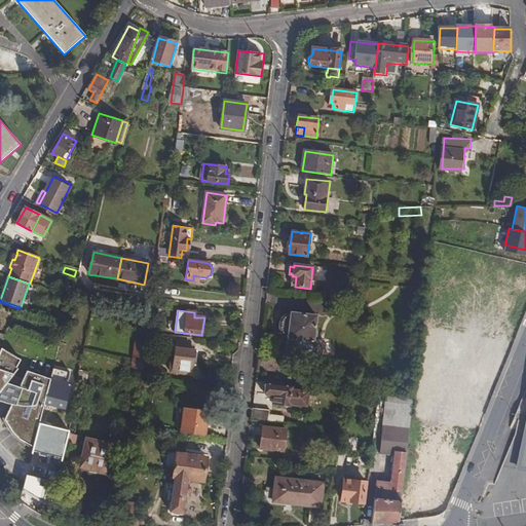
[(291,312),(287,351),(315,355),(317,341),(313,340),(316,316),(291,312)]
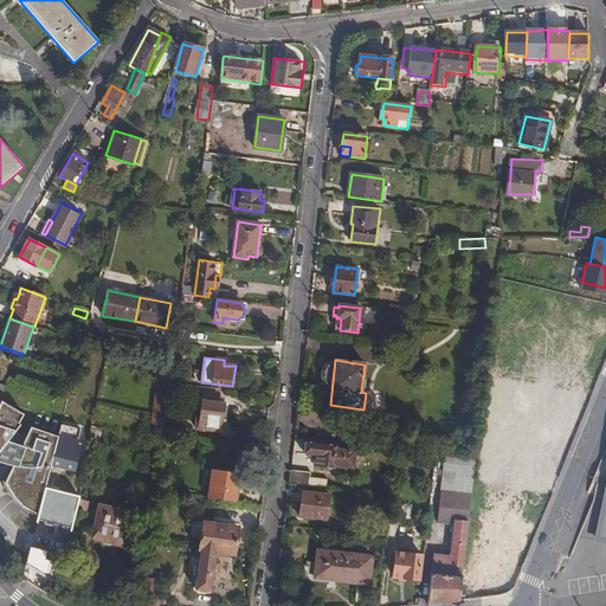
[(158,395),(154,419),(165,421),(167,411),(168,399),(168,397),(158,395)]
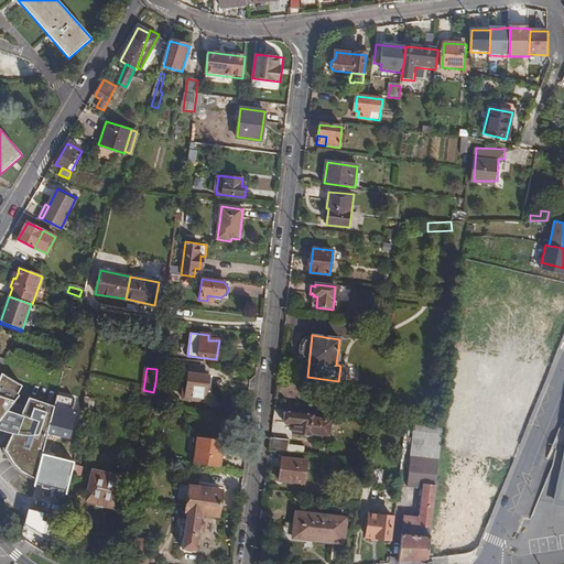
[(31,475),(36,477),(49,431),(52,419),(55,405),(30,398),(23,412),(10,408),(24,390),(20,388),(25,381),(1,372),(0,377),(0,426),(1,427),(6,430),(11,432),(13,432),(7,447),(9,453),(11,457),(15,462),(18,464),(21,467),(25,472),(31,475)]
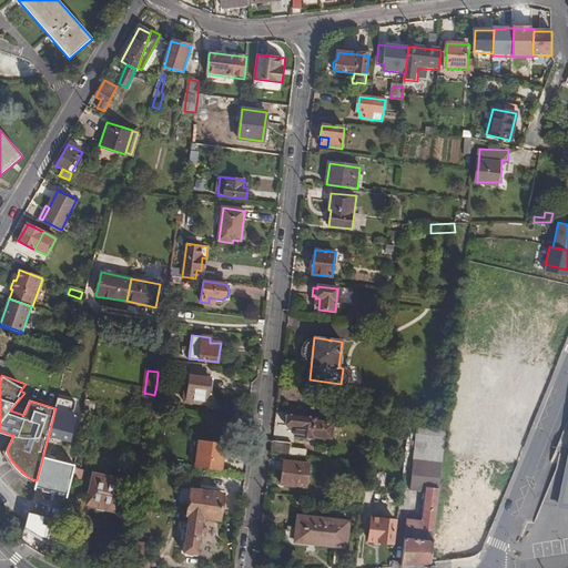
[(184,391),(183,403),(194,404),(194,402),(202,403),(208,398),(210,379),(190,376),(188,392),(184,391)]
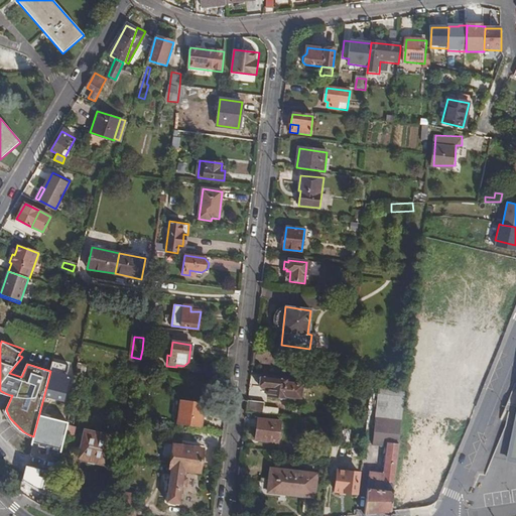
[(78,363),(75,380),(83,382),(87,365),(78,363)]
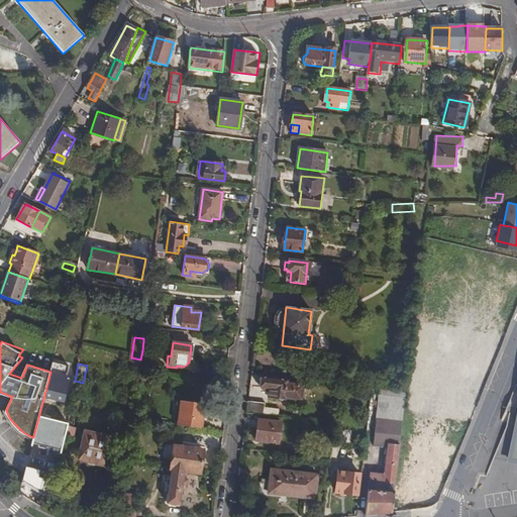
[(53,365),(50,372),(66,376),(68,369),(53,365)]
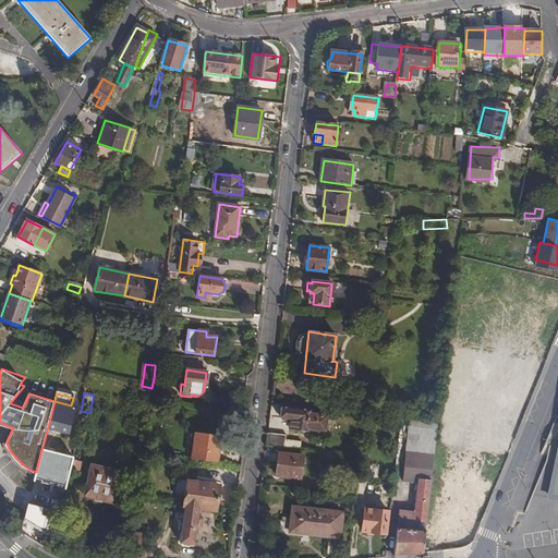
[(55,401),(51,414),(58,415),(60,408),(70,410),(71,405),(55,401)]
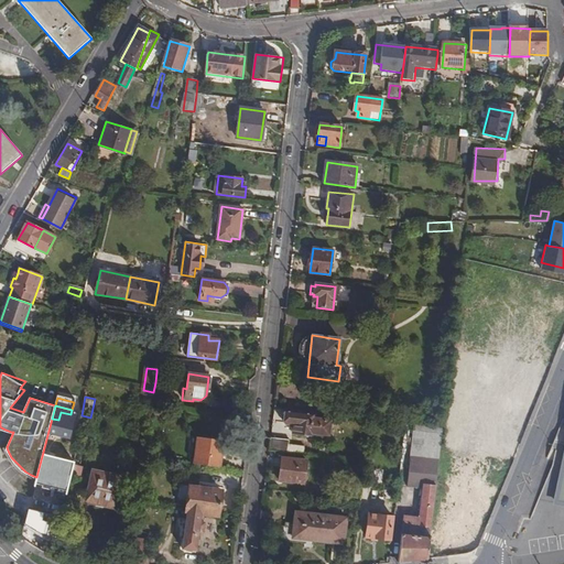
[(286,410),(284,432),(303,434),(306,436),(314,433),(328,435),(331,421),(318,420),(320,414),(286,410)]
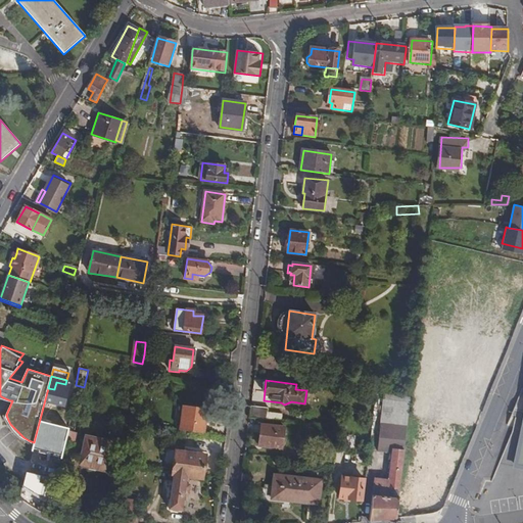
[(48,388),(45,399),(64,405),(69,385),(65,384),(56,382),(54,389),(48,388)]
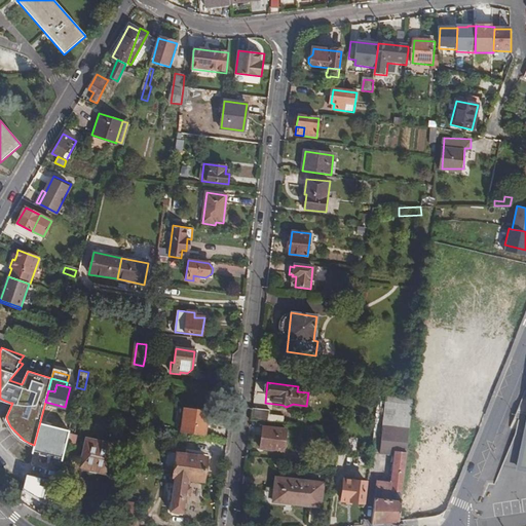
[(412,407),(385,403),(379,452),(395,453),(407,455),(410,427),(411,415),(412,407)]
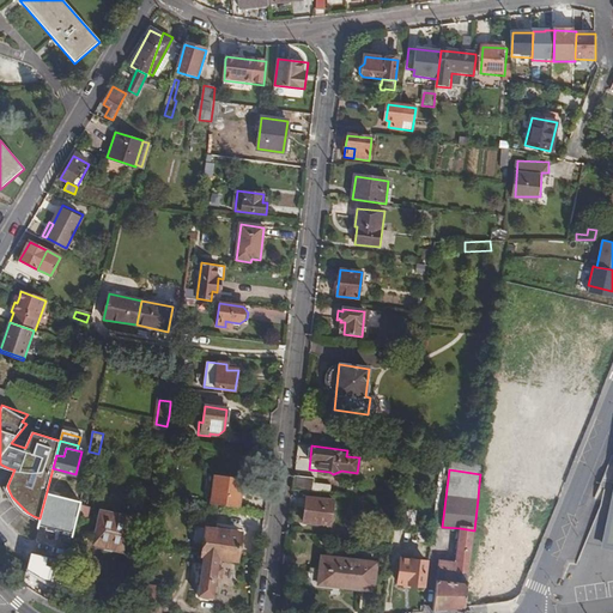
[(84,479),(54,472),(34,551),(26,582),(55,601),(84,479)]
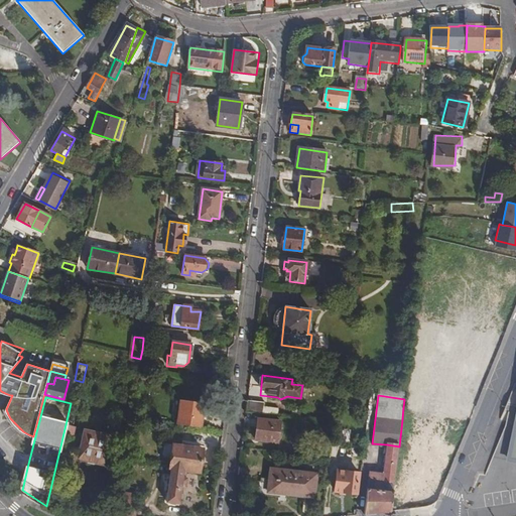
[(203,427),(206,403),(180,399),(177,423),(203,427)]
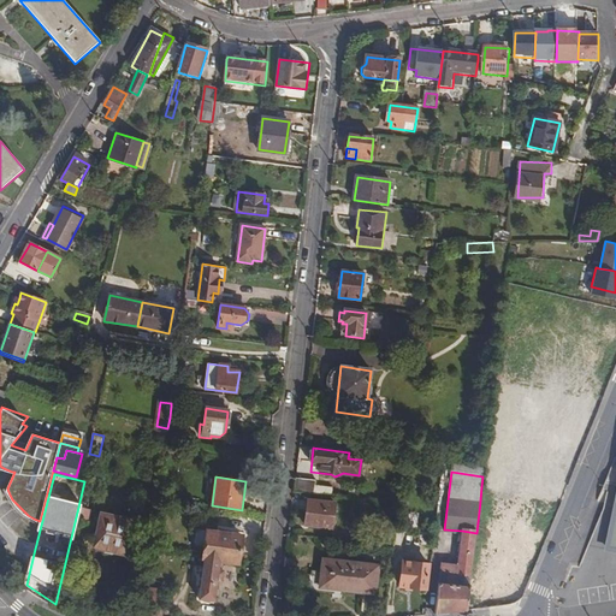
[(294,492),(313,495),(331,497),(332,489),(314,486),(315,480),(295,478),(294,492)]
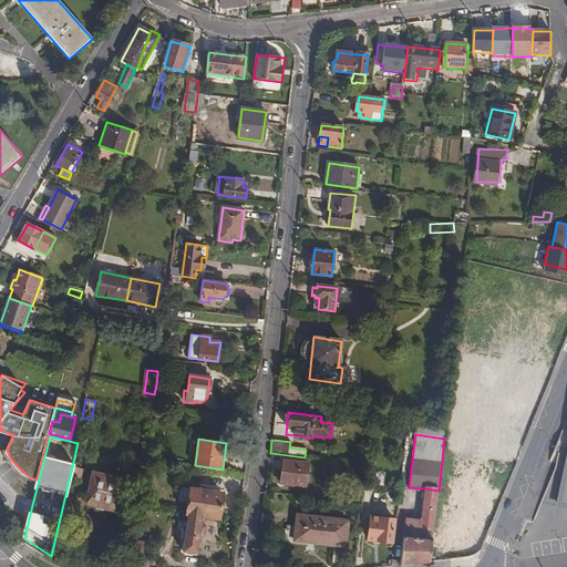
[(282,461),(280,484),(303,487),(307,464),(282,461)]
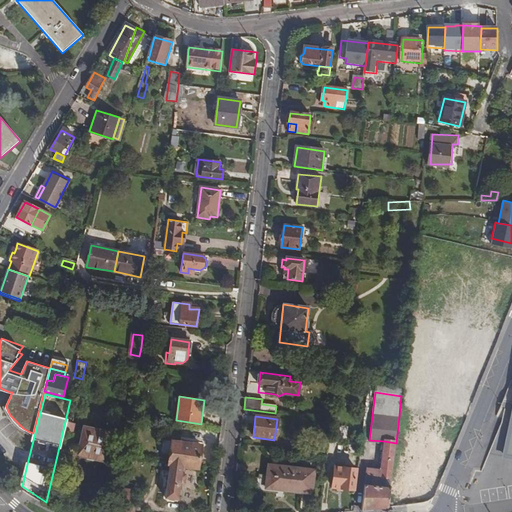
[(67,421),(64,434),(74,437),(77,424),(67,421)]
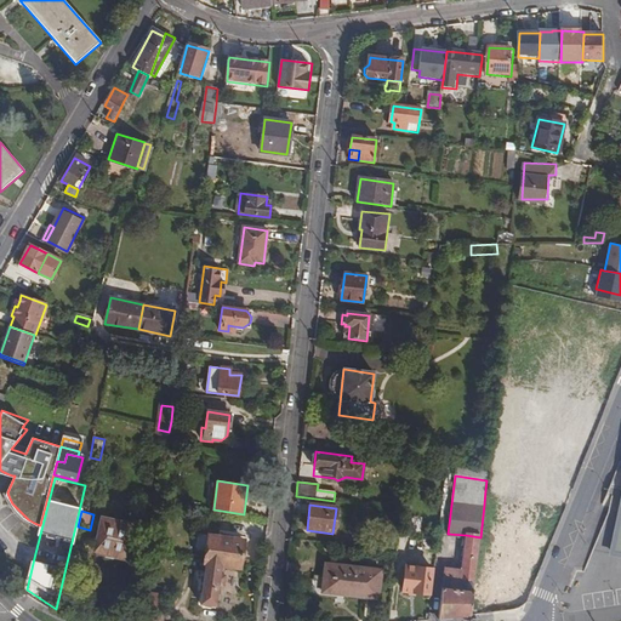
[(103,520),(96,552),(125,558),(132,528),(103,520)]
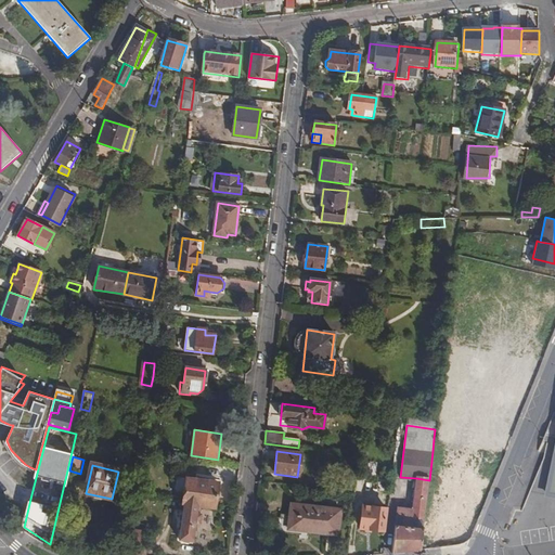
[(397,506),(391,554),(405,552),(421,550),(424,525),(429,480),(416,478),(412,512),(409,511),(408,525),(404,525),(405,511),(407,511),(408,507),(397,506)]
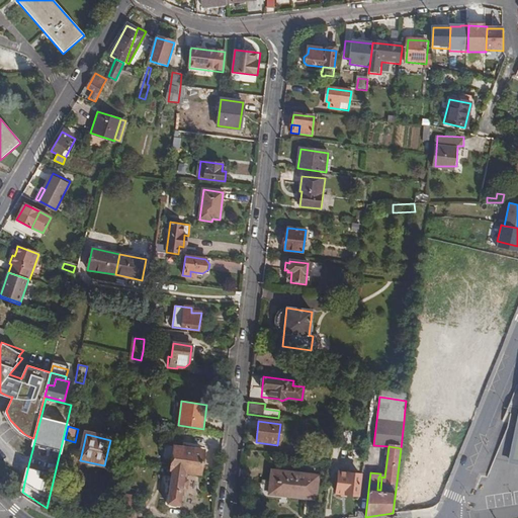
[(173,471),(168,505),(181,506),(186,473),(200,476),(203,451),(176,447),(172,471),(173,471)]
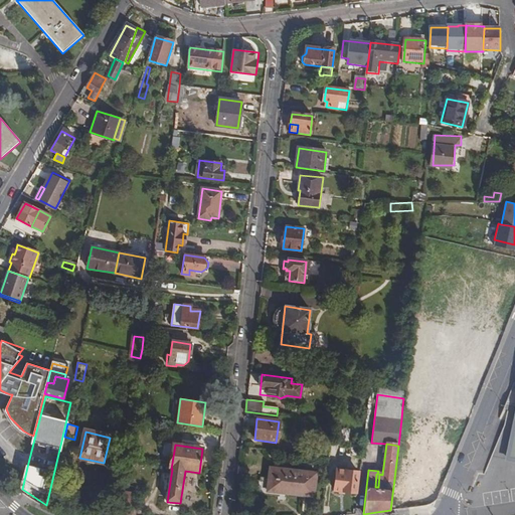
[(267,491),(284,494),(284,495),(312,500),(316,476),(270,469),(267,491)]
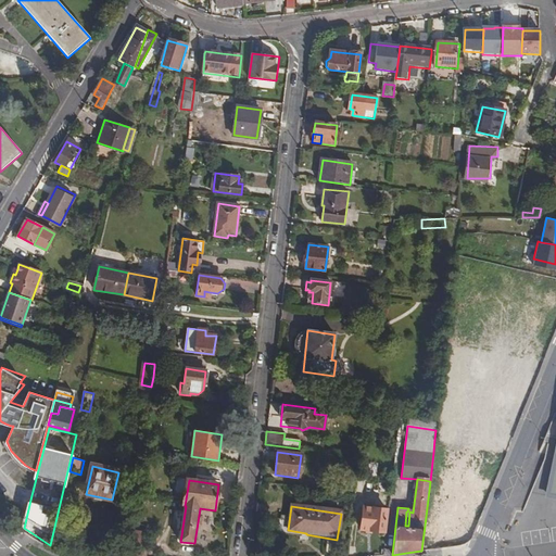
[(364,506),(361,530),(382,532),(386,509),(364,506)]
